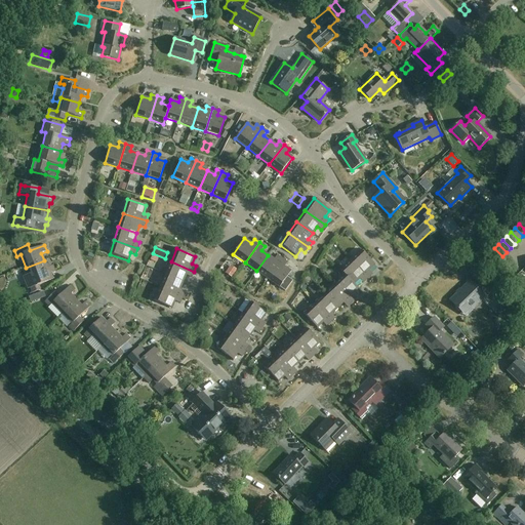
[(498,260),(502,256),(494,248),(490,251),(498,260)]
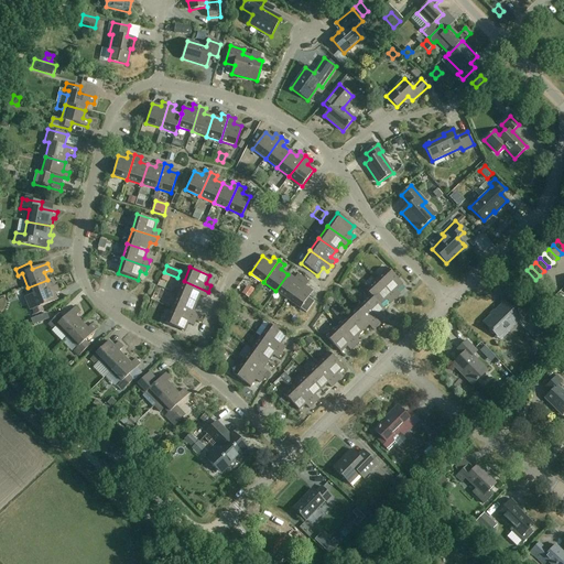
[(377,280),(396,300),(400,294),(397,291),(402,284),(388,270),(377,280)]
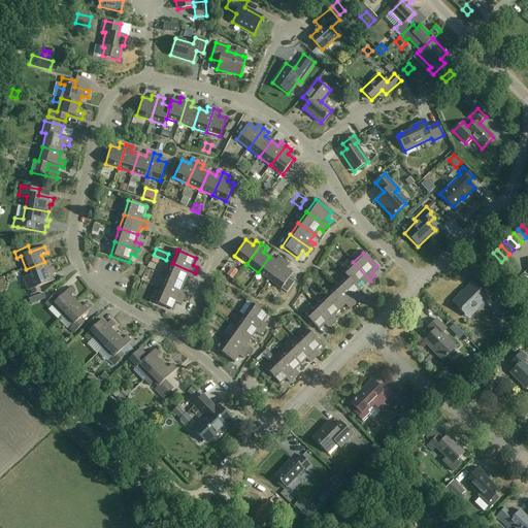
[(269,281),(284,261),(278,257),(275,261),(269,257),(258,272),(269,281)]
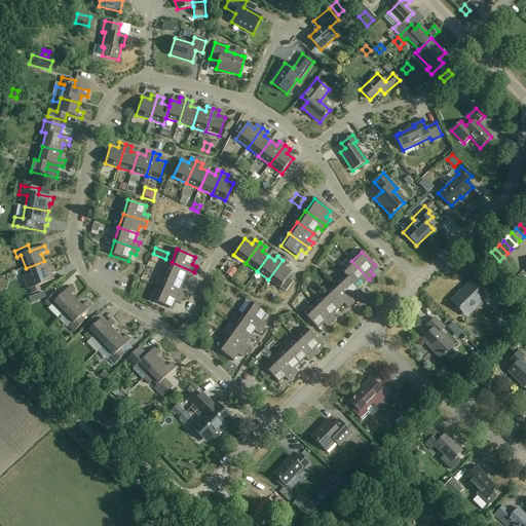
[(283,260),(268,279),(279,288),(287,293),(294,282),(288,277),(292,272),(285,267),(288,263),(283,260)]
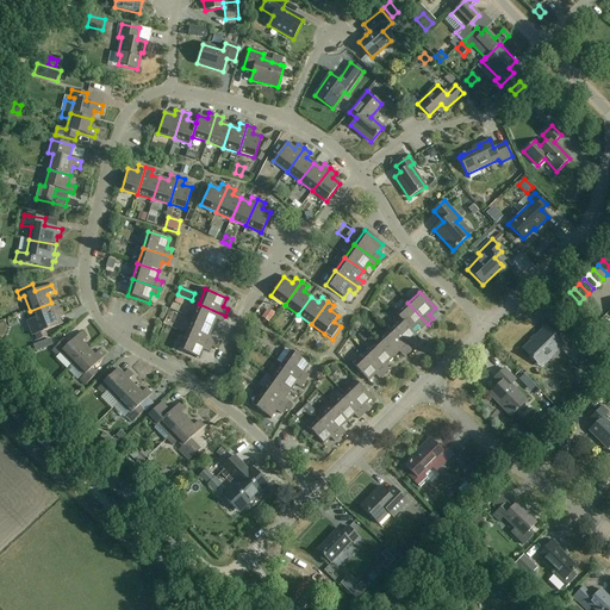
[(51,303),(30,311),(33,321),(27,323),(32,336),(35,335),(37,341),(48,337),(45,330),(63,323),(61,317),(63,316),(61,309),(55,311),(51,303)]
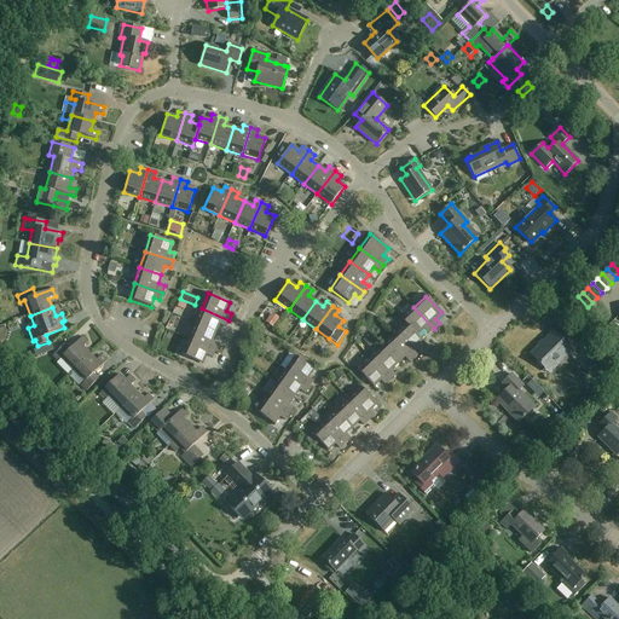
[(428,334),(434,329),(414,307),(401,319),(406,324),(417,335),(423,329),(428,334)]
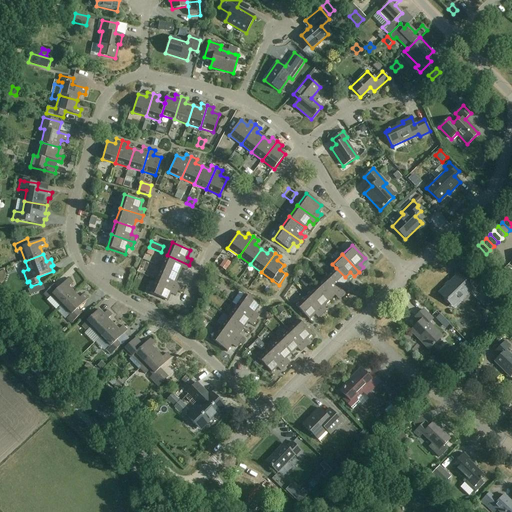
[(186,271),(189,265),(167,255),(161,268),(179,276),(182,269),(186,271)]
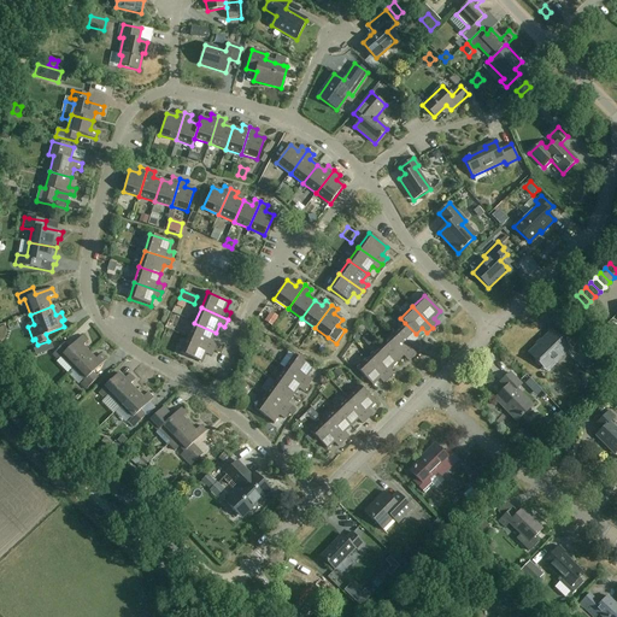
[(272,327),(278,318),(270,313),(265,322),(272,327)]
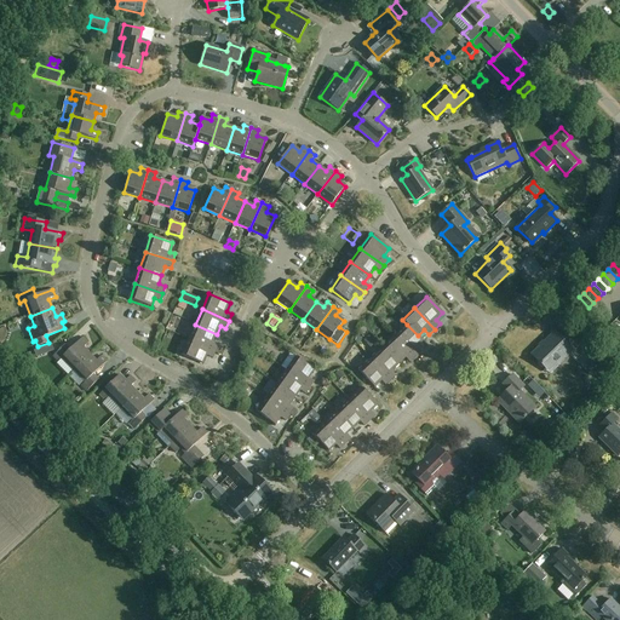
[(213,343),(217,334),(195,325),(189,340),(216,351),(218,345),(213,343)]
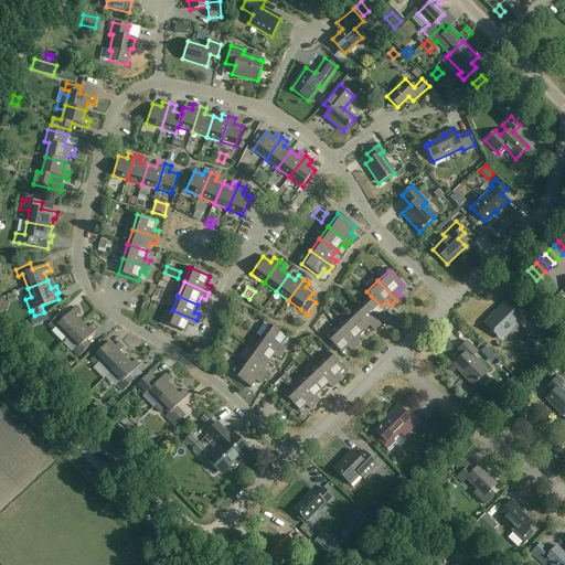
[(385,310),(381,306),(371,296),(360,307),(379,326),(382,322),(383,321),(380,317),(385,311),(385,310)]
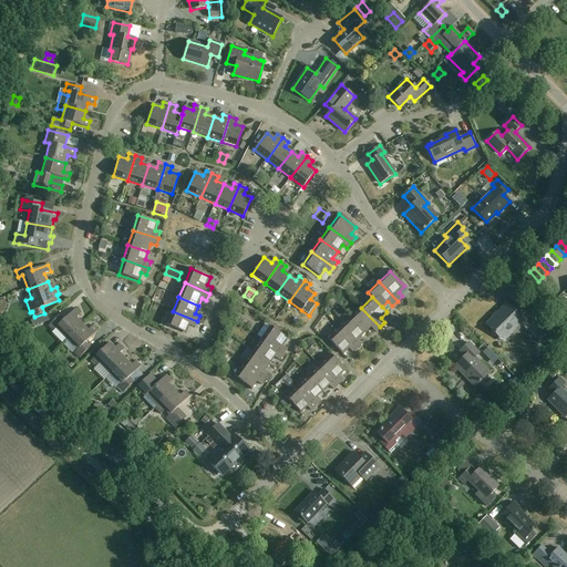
[(502,341),(523,321),(507,303),(486,325),(502,341)]
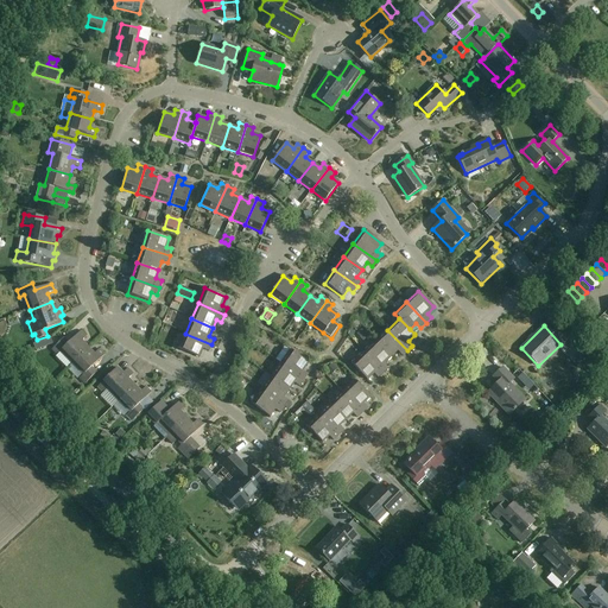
[(356,334),(363,341),(368,336),(362,329),(356,334)]
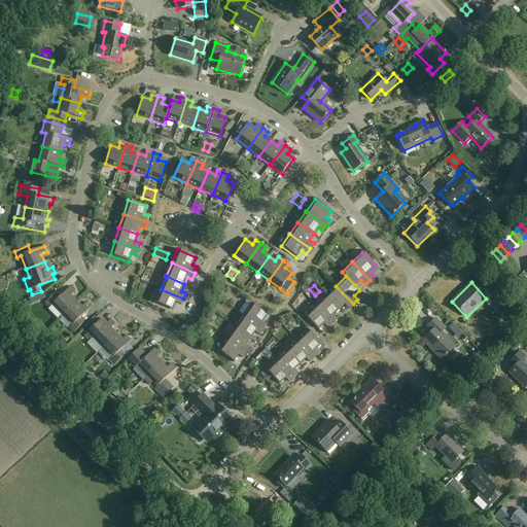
[(348,308),(353,304),(336,286),(325,295),(339,310),(345,305),(348,308)]
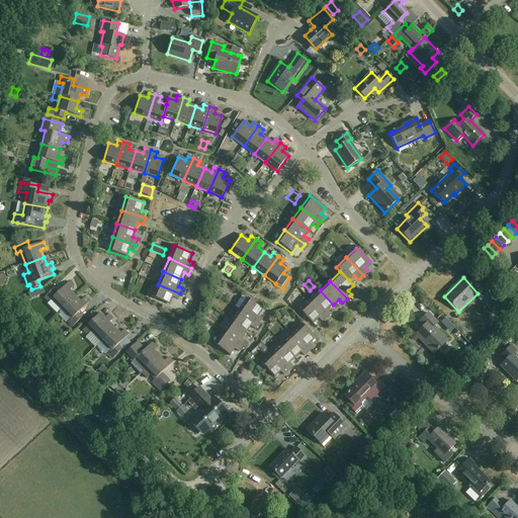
[(61,310),(75,296),(70,290),(74,286),(69,282),(59,292),(54,288),(44,298),(49,303),(52,299),(61,310)]
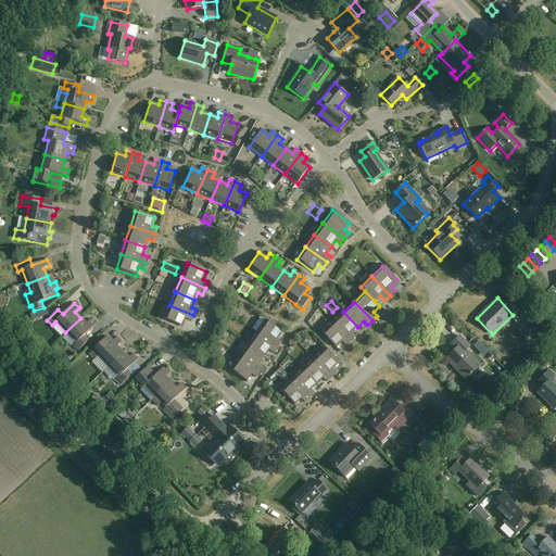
[(190,321),(193,315),(169,305),(163,318),(182,327),(186,319),(190,321)]
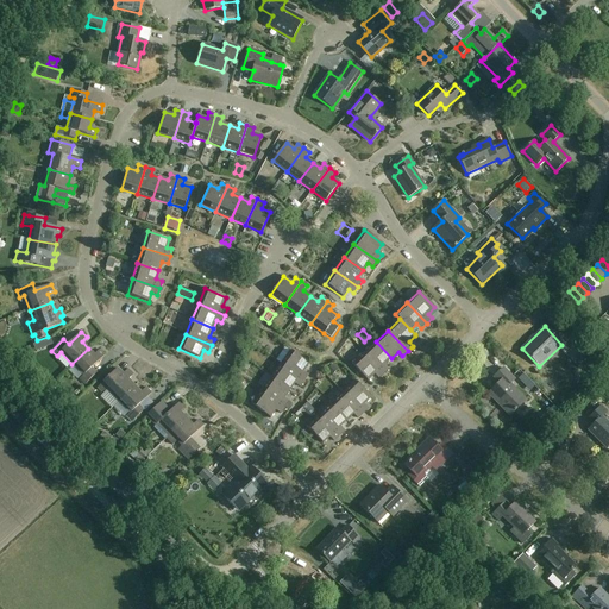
[(48,353),(54,347),(48,341),(42,347),(48,353)]
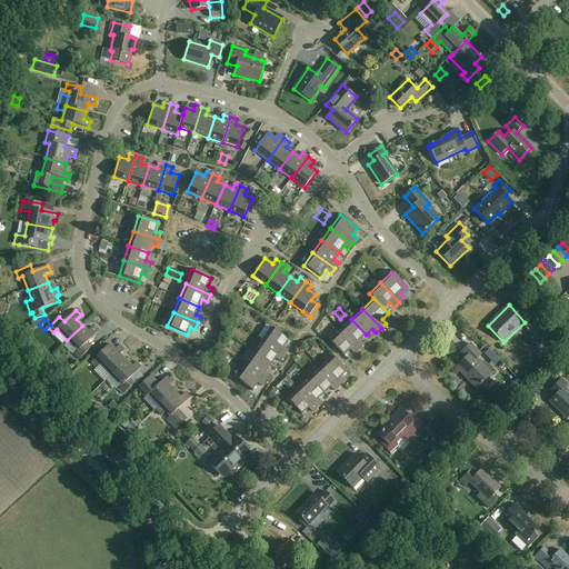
[(360,340),(366,335),(351,319),(340,330),(359,349),(363,345),(360,340)]
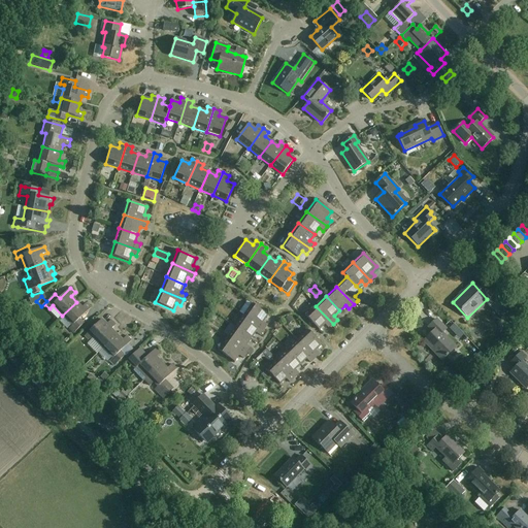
[(501,299),(492,308),(497,314),(507,305),(501,299)]
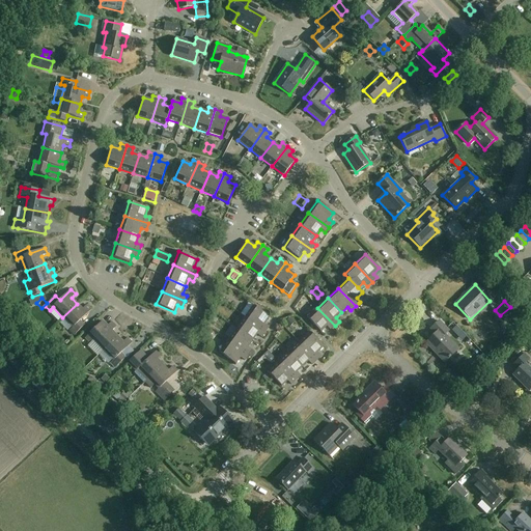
[(77,304),(62,317),(73,328),(70,331),(74,335),(84,326),(80,320),(91,310),(86,305),(82,309),(77,304)]
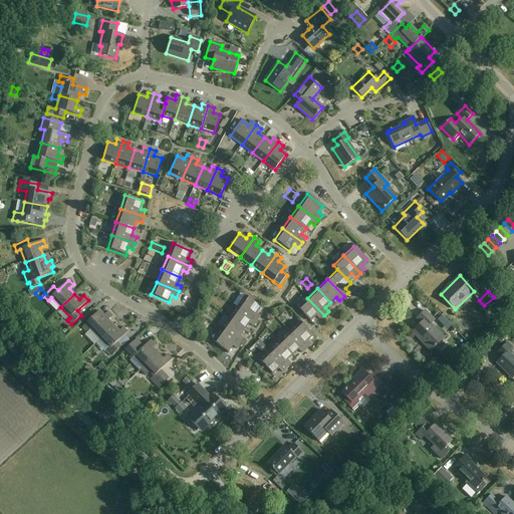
[(237,307),(256,321),(260,316),(256,313),(260,307),(245,296),(237,307)]
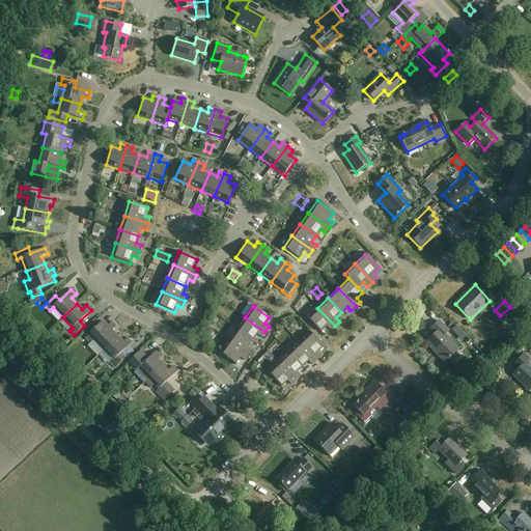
[(330,330),(335,326),(317,308),(307,317),(308,319),(320,332),(327,327),(330,330)]
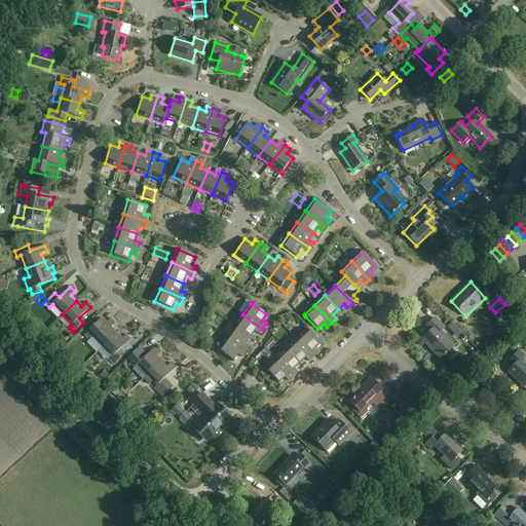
[(261,332),(262,329),(242,314),(234,327),(250,338),(255,331),(259,334),(261,332)]
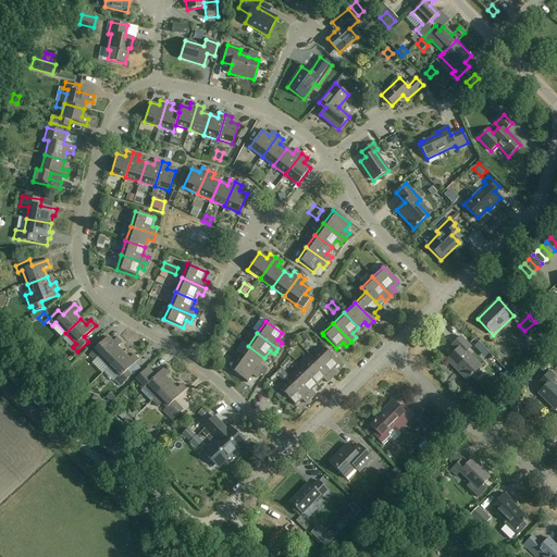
[(305,333),(298,339),(304,344),(309,338),(305,333)]
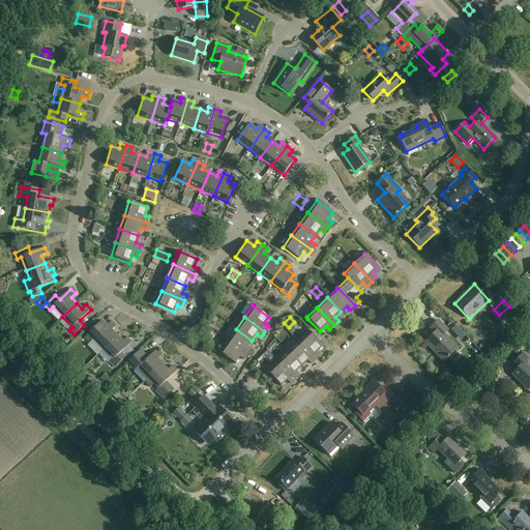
[(444,361),(458,349),(443,334),(447,330),(438,320),(430,328),(435,332),(424,342),(444,361)]
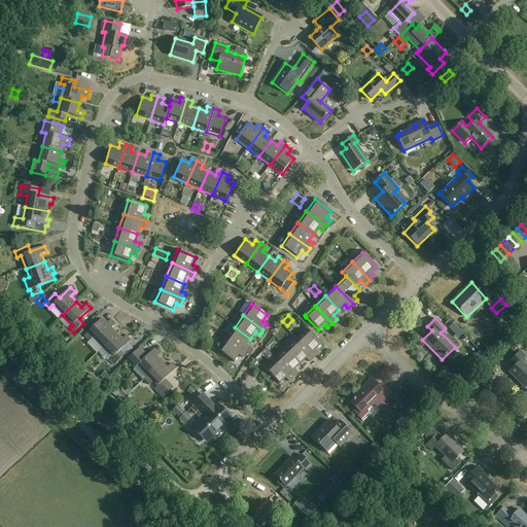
[(103,348),(116,334),(111,328),(115,324),(111,319),(106,324),(102,319),(85,336),(90,341),(93,338),(103,348)]
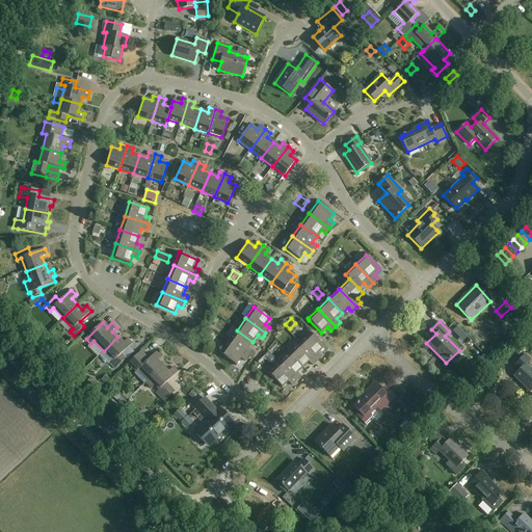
[(456,326),(451,331),(462,342),(467,338),(456,326)]
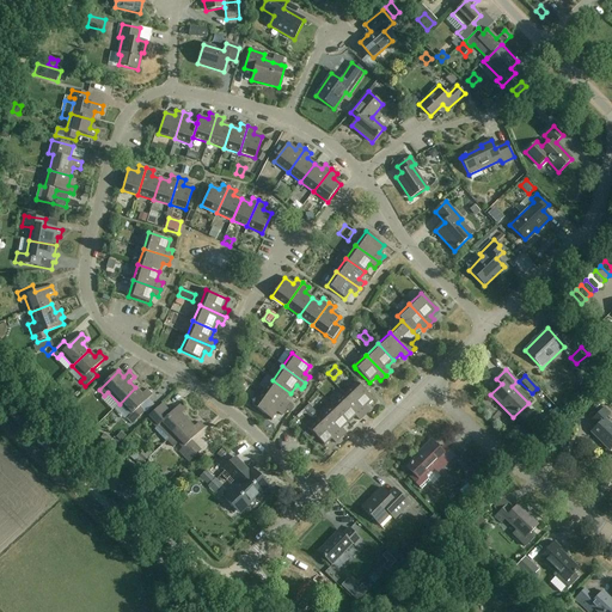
[(240,387),(244,383),(238,378),(234,383),(240,387)]
